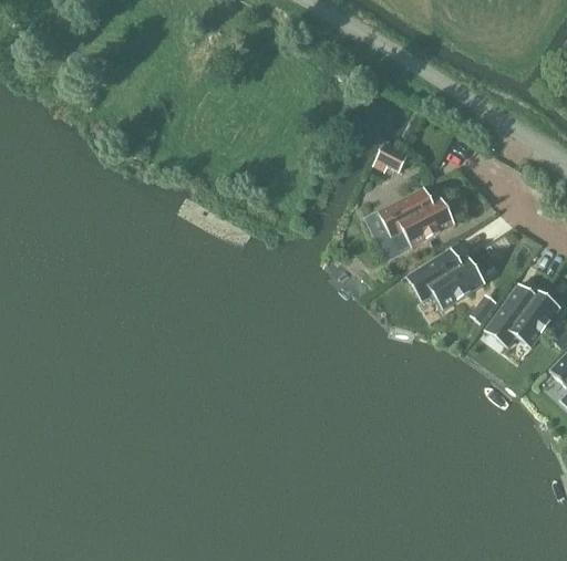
[(425,186),(379,207),(391,234),(402,228),(410,245),(454,225),(441,196),(432,200),(425,186)]
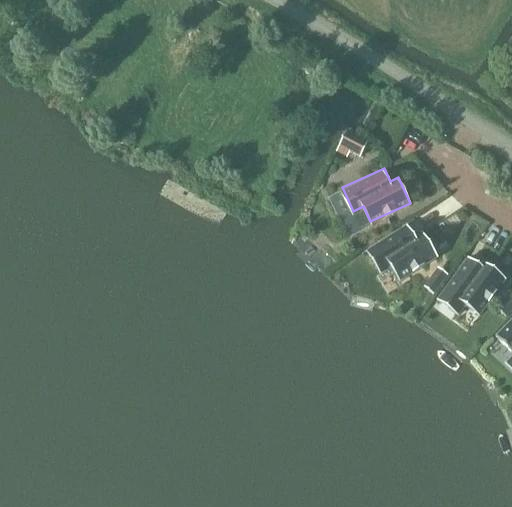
[(368,249),(382,271),(392,264),(401,279),(438,255),(423,231),(416,235),(408,224),(368,249)]
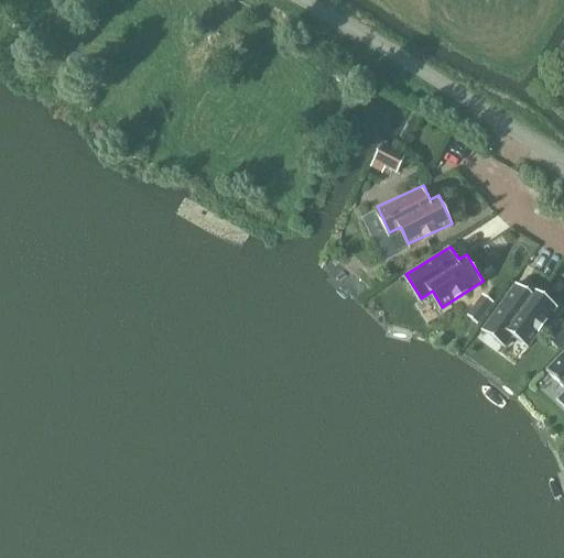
[(517,282),(484,327),(507,343),(513,334),(530,345),(557,305),(554,303),(532,286),(529,291),(517,282)]
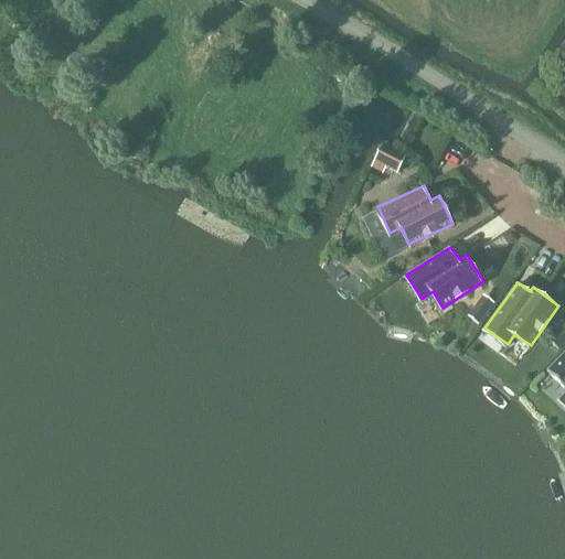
[(564,321),(550,337),(560,346),(564,340),(564,321)]
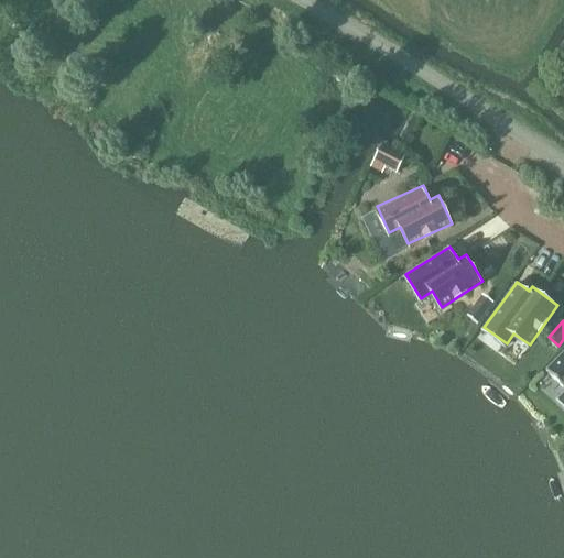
[(563,351),(548,369),(563,383),(563,392),(560,397),(563,401),(563,351)]
